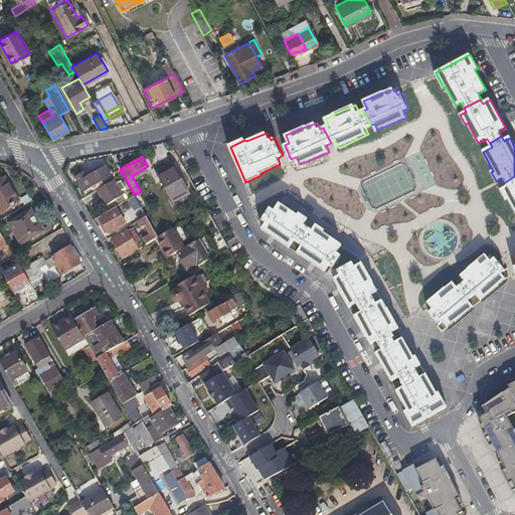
[(86,191),(114,176),(108,166),(91,175),(89,171),(77,176),(86,191)]
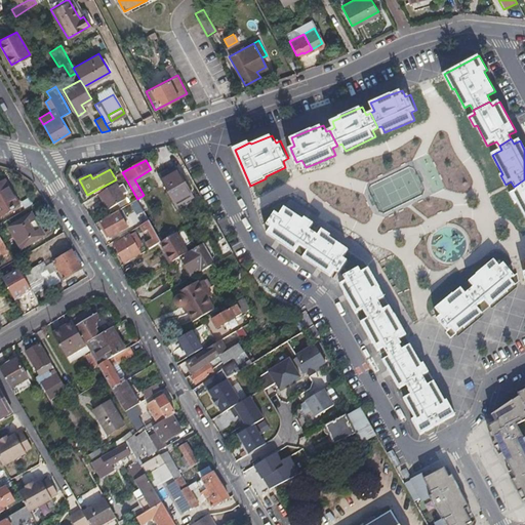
[(179,171),(163,180),(176,204),(193,194),(179,171)]
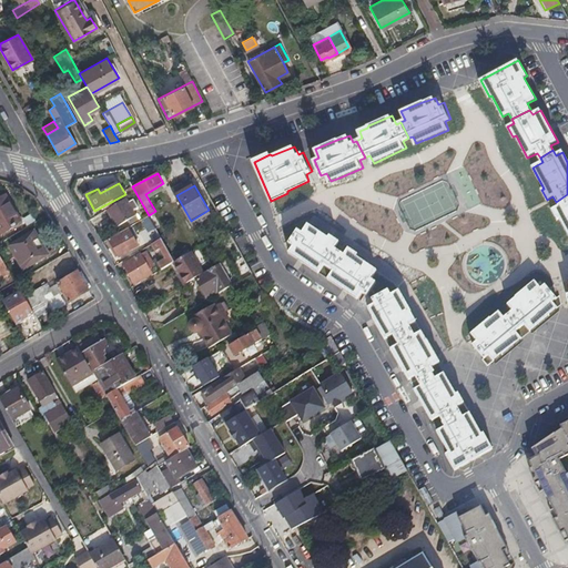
[(6,194),(0,196),(0,234),(21,222),(6,194)]
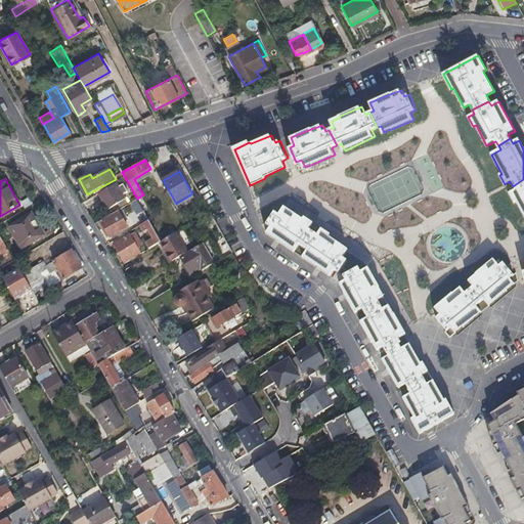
[(523,179),(513,186),(516,190),(510,193),(515,204),(517,203),(523,215),(523,179)]
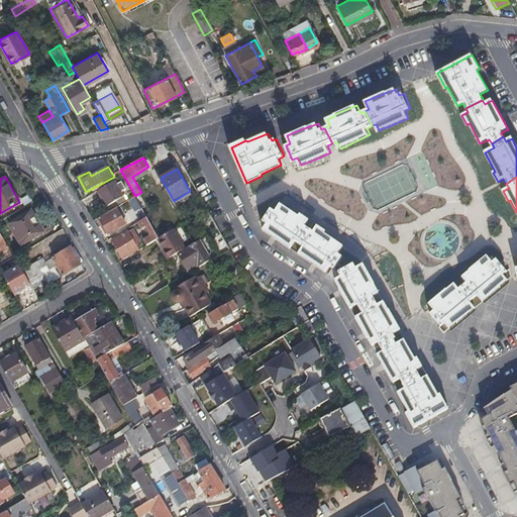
[(114,180),(97,191),(106,207),(119,200),(121,204),(128,200),(125,196),(124,196),(122,192),(125,190),(122,183),(117,185),(114,180)]
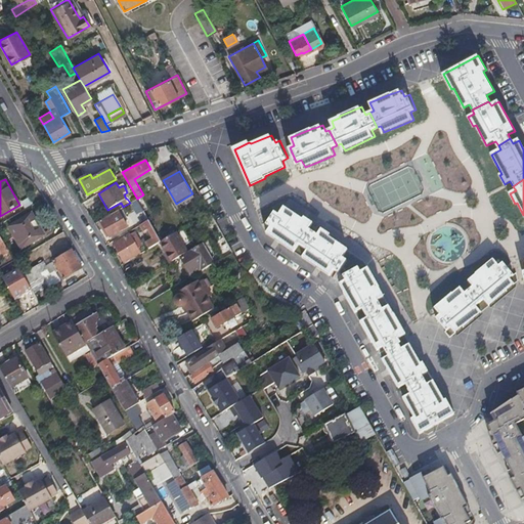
[(300,245),(303,247),(313,233),(309,230),(313,224),(304,218),(303,219),(284,208),(277,216),(274,213),(266,224),(270,227),(267,233),(295,251),(300,245)]
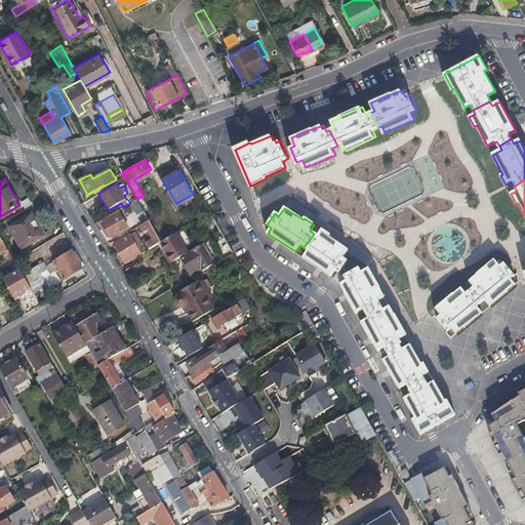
[(119,210),(101,220),(111,238),(128,227),(119,210)]
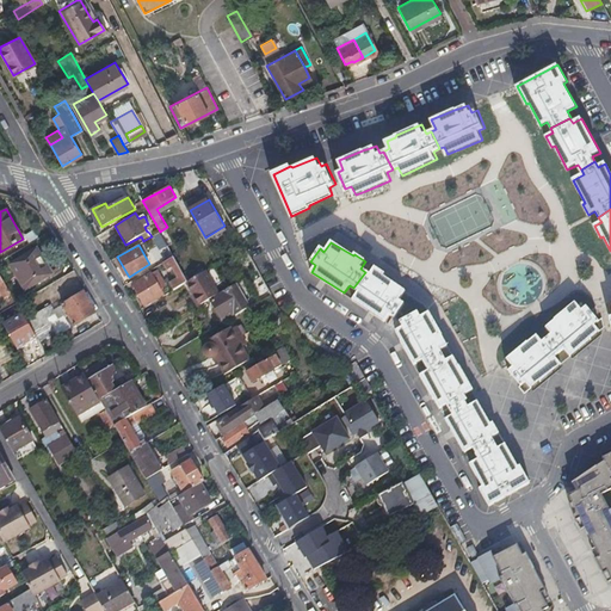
[(36,247),(11,263),(26,288),(51,272),(36,247)]
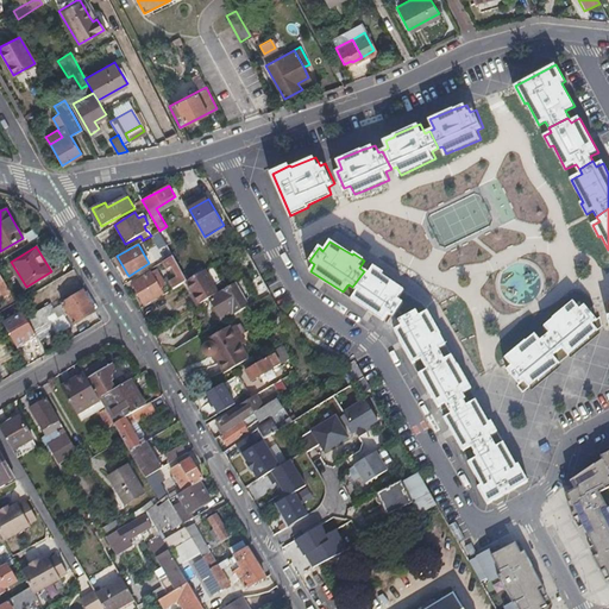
[(175,255),(164,261),(169,269),(173,267),(177,275),(169,281),(174,288),(187,280),(188,278),(175,255)]
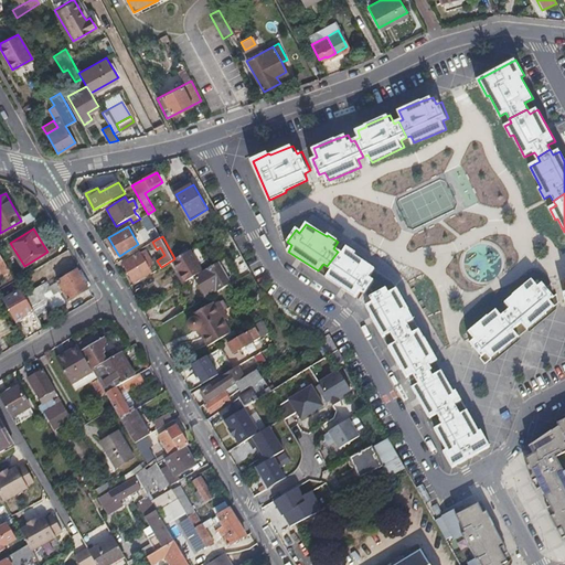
[(338,252),(327,266),(332,269),(327,277),(356,297),(360,291),(365,295),(373,281),(369,279),(375,269),(355,257),(356,254),(347,247),(342,255),(338,252)]
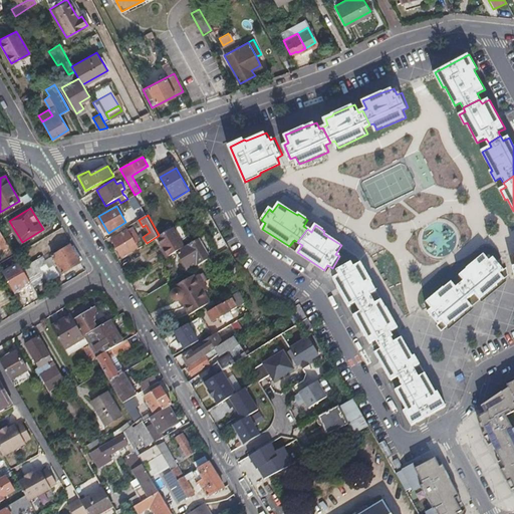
[(163,245),(169,255),(177,250),(184,245),(173,227),(159,235),(158,236),(163,245)]
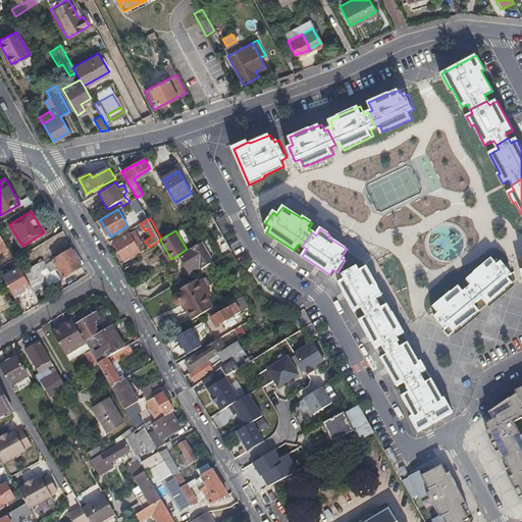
[(124,260),(142,250),(131,232),(114,242),(124,260)]
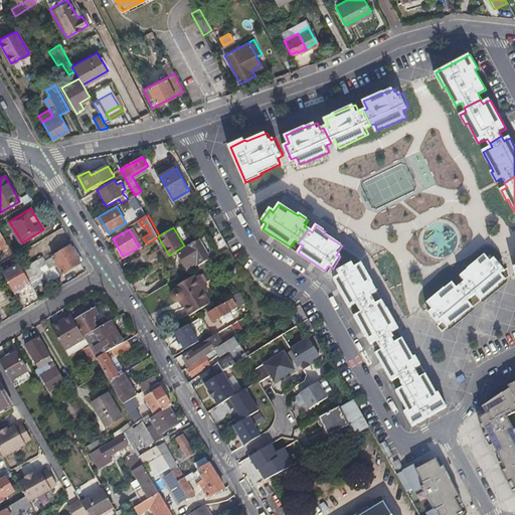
[(8,246),(0,231),(0,247),(1,250),(8,246)]
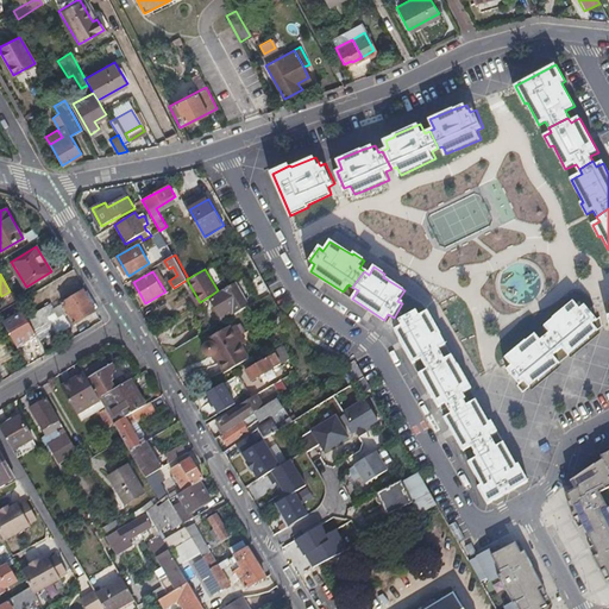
[(270,292),(263,277),(251,284),(258,299),(270,292)]
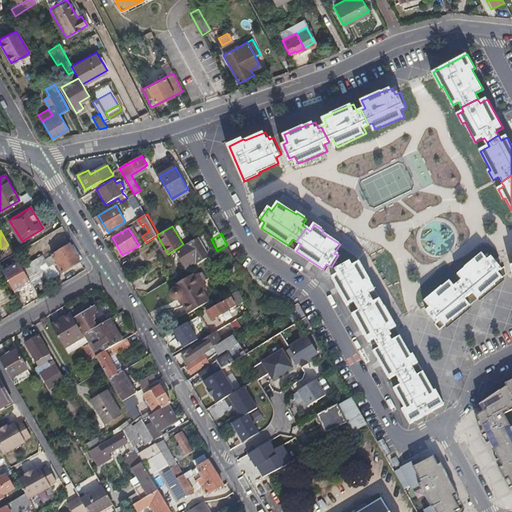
[(176,249),(187,268),(208,256),(196,236),(183,244),(176,249)]
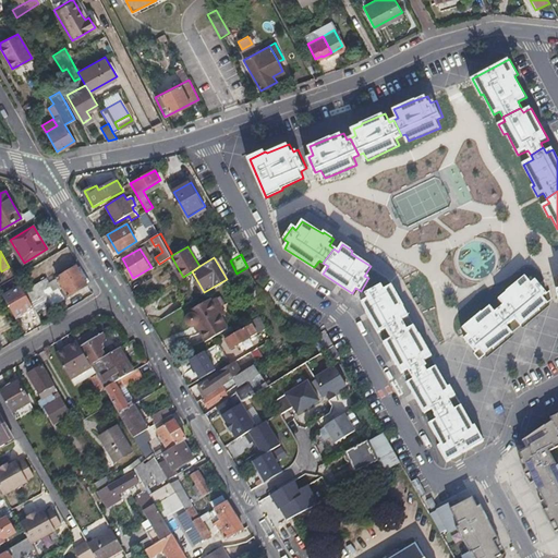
[(75,265),(52,280),(64,299),(87,284),(75,265)]
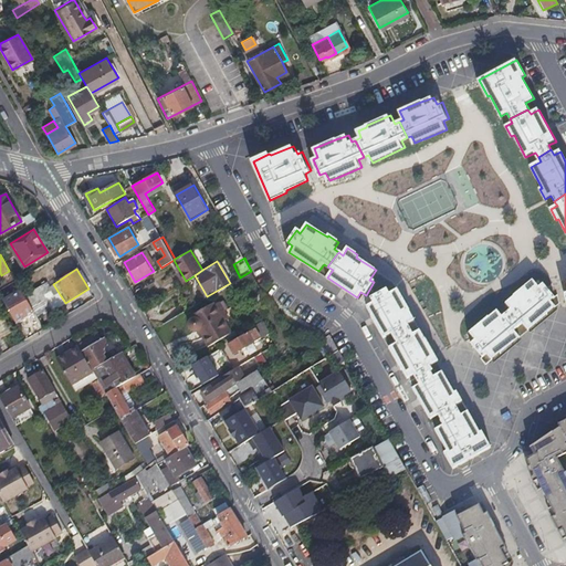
[(176,272),(182,282),(186,281),(179,270),(176,272)]
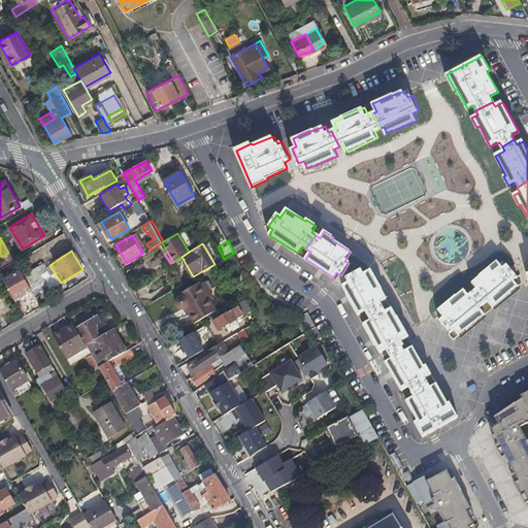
[(476,288),(472,291),(484,303),(488,300),(494,307),(512,292),(510,291),(518,285),(514,279),(517,277),(506,264),(503,267),(497,260),(477,275),(477,277),(472,282),(476,288)]
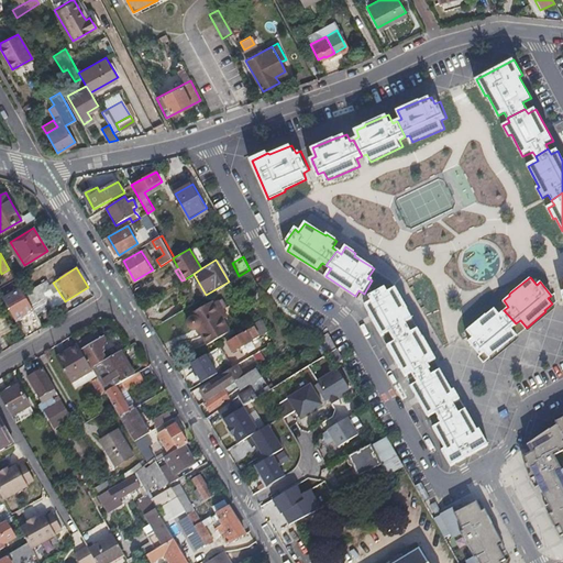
[(33,308),(36,313),(50,306),(42,294),(48,288),(44,280),(24,294),(33,308)]
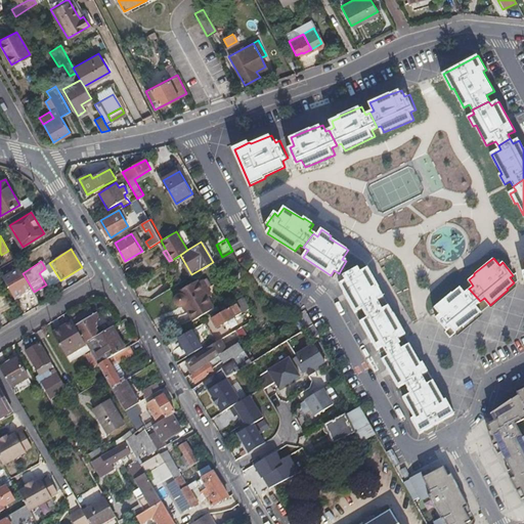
[(2,278),(13,297),(31,287),(23,273),(19,267),(2,278)]
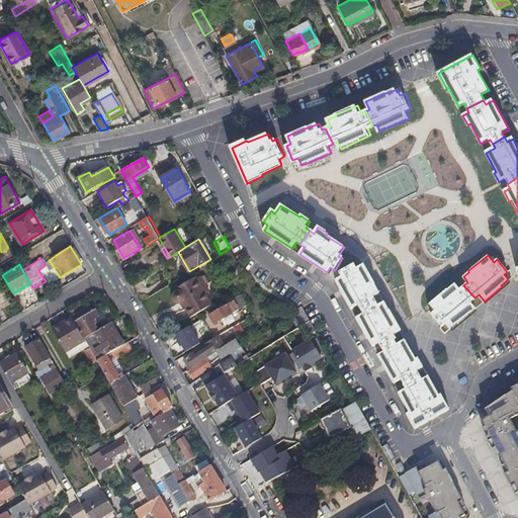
[(358,306),(360,310),(375,301),(373,297),(379,293),(374,284),(375,283),(364,265),(356,269),(353,264),(339,273),(342,277),(336,281),(340,289),(340,290),(351,310),(358,306)]
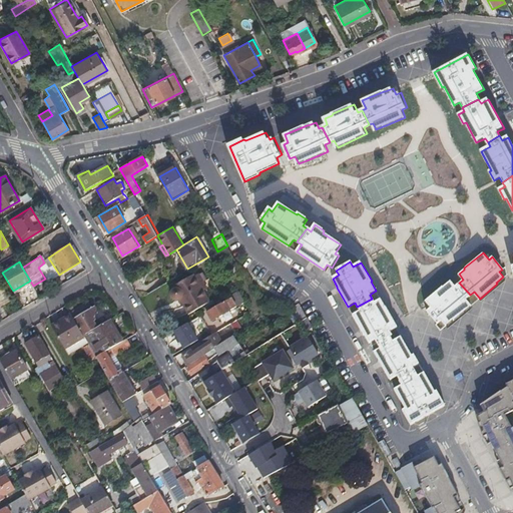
[(238,265),(228,271),(229,273),(234,282),(244,276),(238,265)]
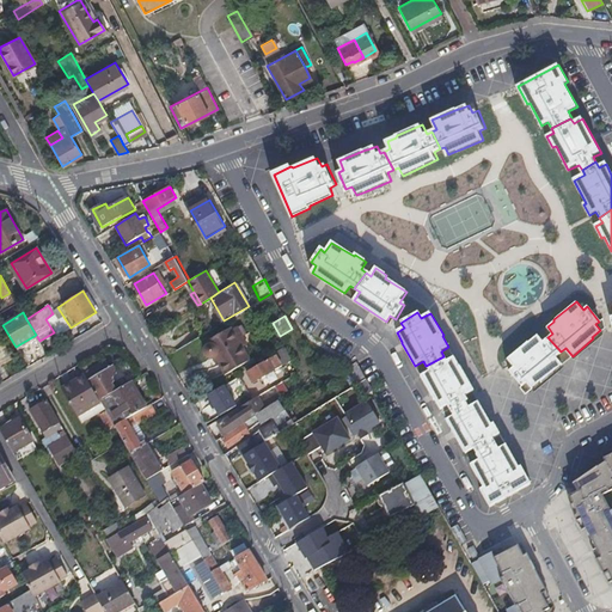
[(242,343),(250,338),(240,323),(232,328),(242,343)]
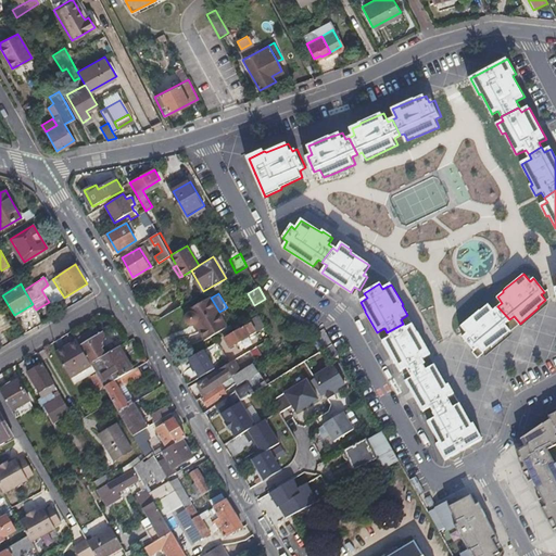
[(200,320),(201,324),(219,312),(211,298),(210,295),(188,308),(189,312),(186,314),(186,319),(189,323),(191,323),(194,323),(200,320)]
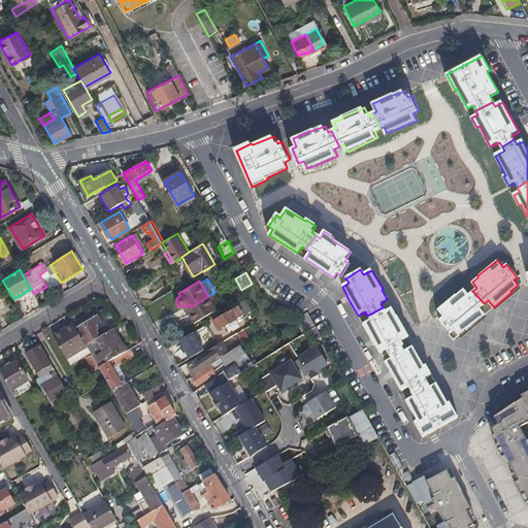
[(443,317),(440,319),(451,332),(449,333),(454,339),(455,337),(459,334),(467,328),(468,328),(486,314),(480,306),(484,303),(472,291),(470,294),(464,289),(457,295),(456,294),(437,308),(443,317)]
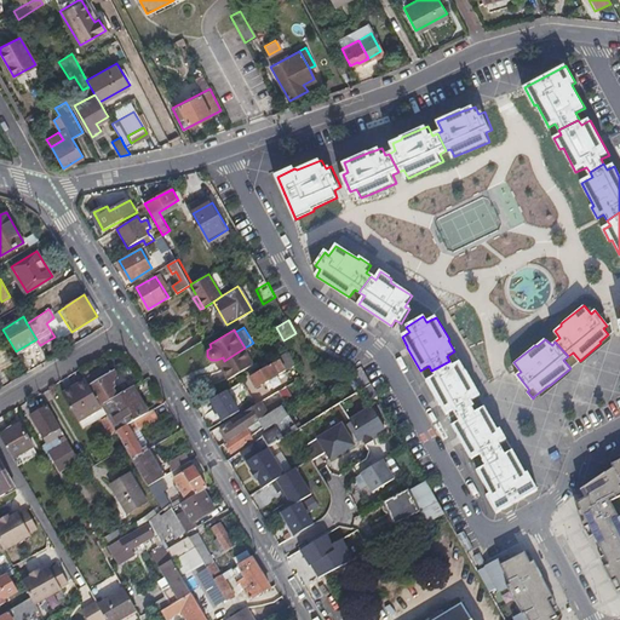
[(0,342),(0,363),(3,368),(12,362),(0,342)]
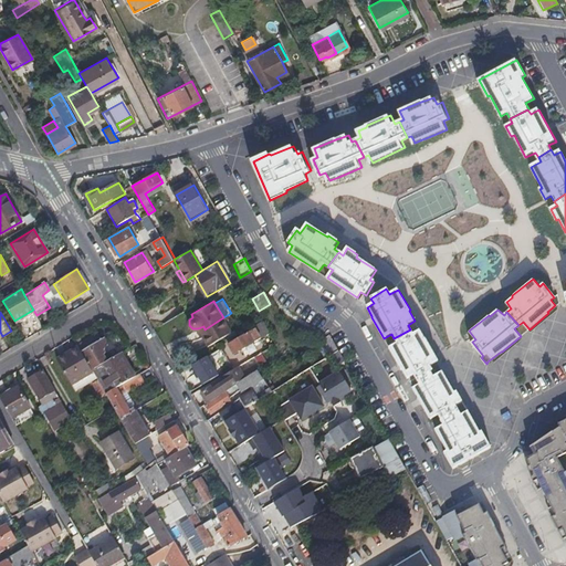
[(207,338),(206,341),(208,344),(231,331),(224,318),(223,317),(205,329),(207,338)]
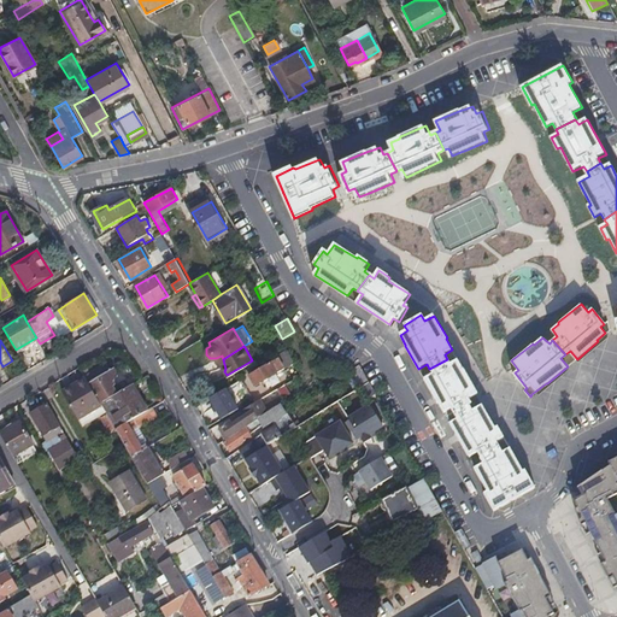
[(285,368),(278,358),(250,374),(257,385),(285,368)]
